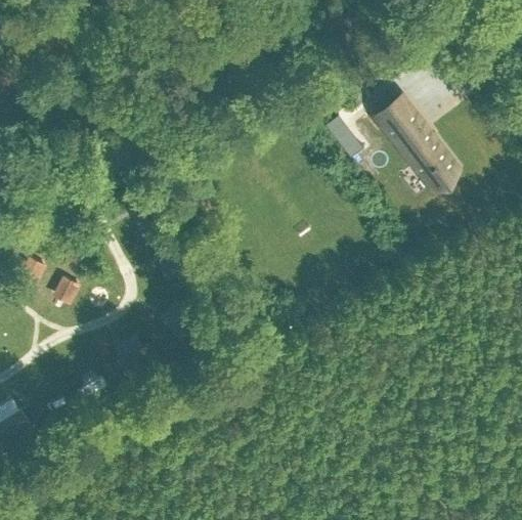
[(372,18),(365,7),(349,16),(356,28),(372,18)]
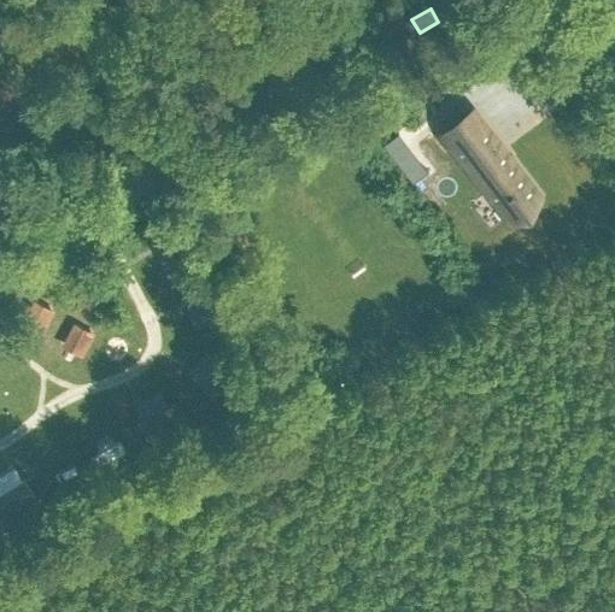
[(544,193),(478,107),(443,134),(508,221),(544,193)]
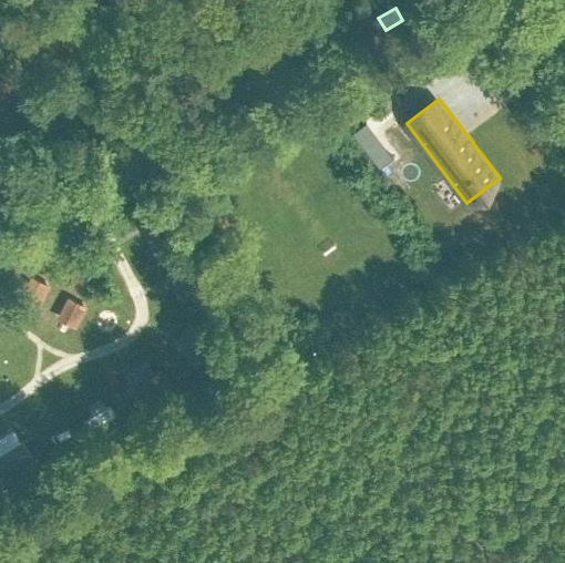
[(371,157),(384,147),(367,125),(353,135),(371,157)]
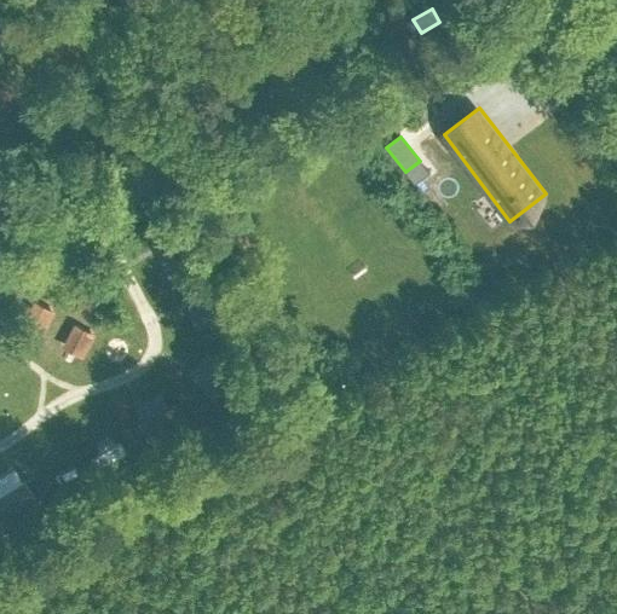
[(0,299),(1,300),(16,271),(0,262),(0,299)]
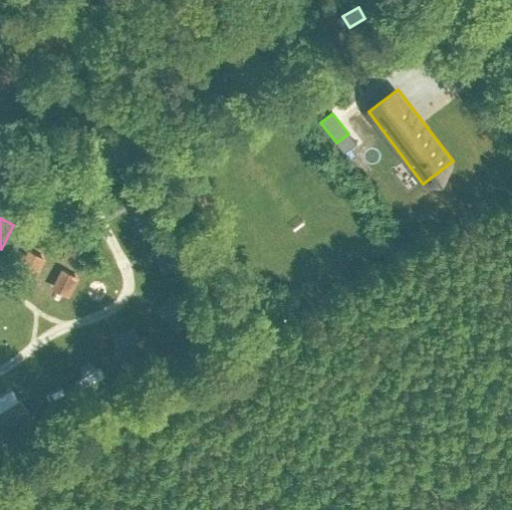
[(19,272),(36,281),(46,262),(29,253),(19,272)]
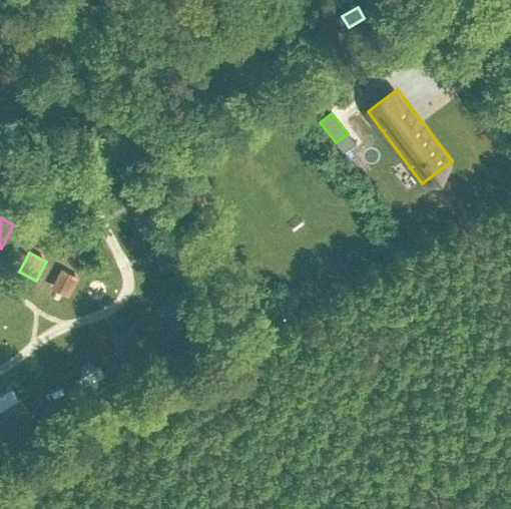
[(52,291),(69,300),(79,281),(62,272),(52,291)]
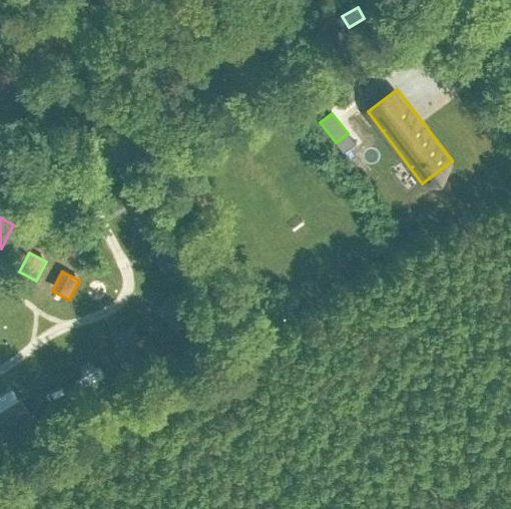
[(182,333),(199,307),(184,298),(168,324),(182,333)]
